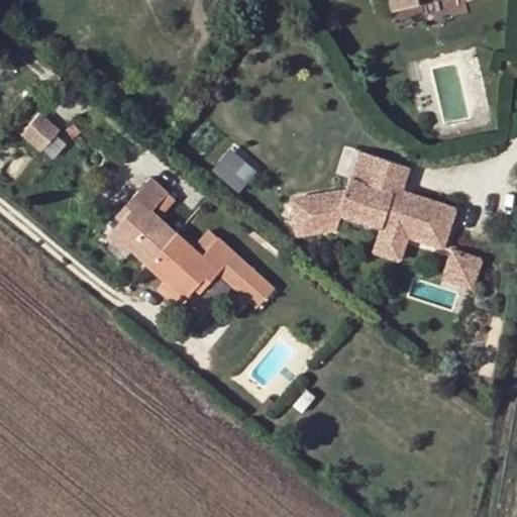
[(388,0),(391,9),(417,3),(416,0),(388,0)]
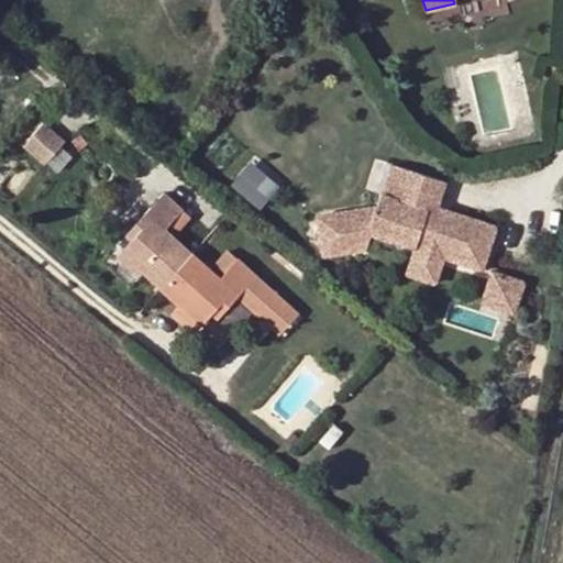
[(63,142),(32,113),(12,136),(43,165),(63,142)]
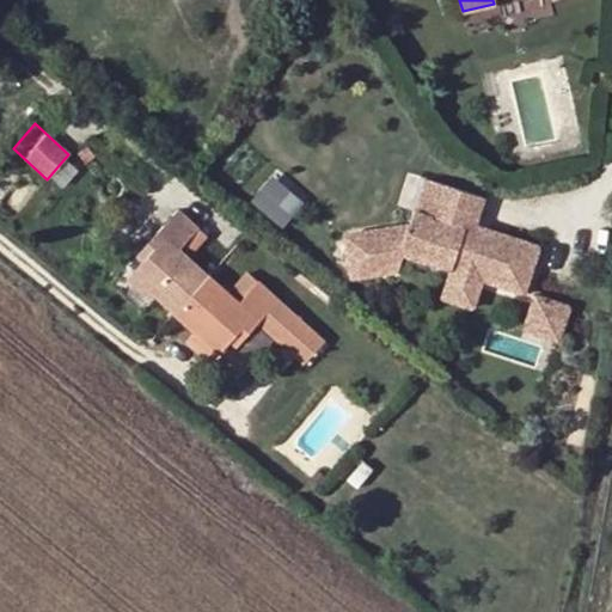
[(277,221),(300,199),(273,171),(250,195),(277,221)]
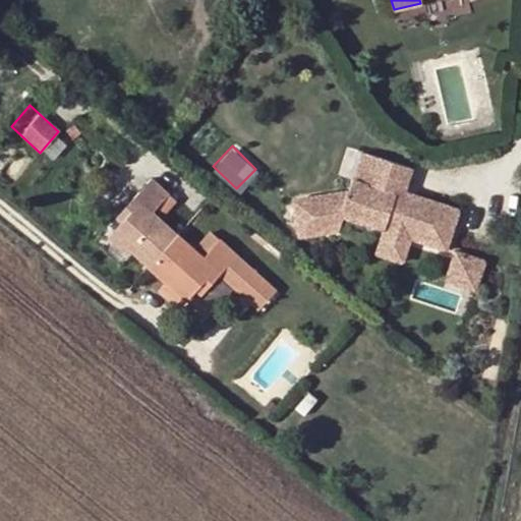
[(347,191),(291,199),(297,240),(339,234),(344,218),(384,231),(377,252),(402,261),(409,238),(449,250),(463,209),(407,190),(414,169),(360,151),(347,191)]
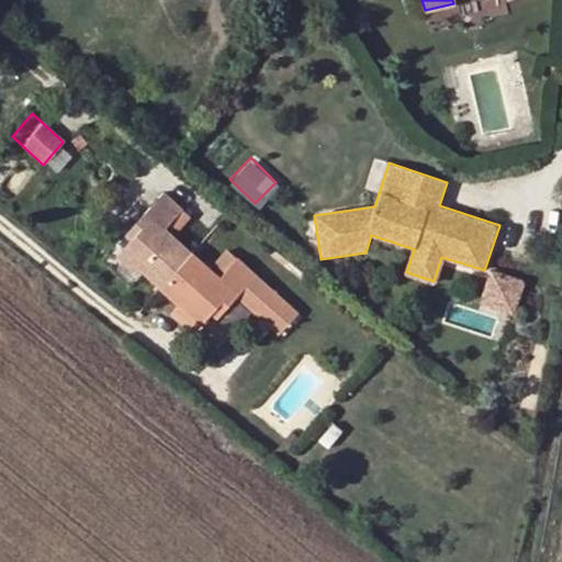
[(163,193),(133,226),(137,232),(130,240),(119,254),(141,273),(178,306),(199,325),(210,313),(218,304),(224,310),(235,298),(278,335),(296,314),(225,250),(209,268),(164,229),(166,226),(179,212),(181,210),(163,193)]
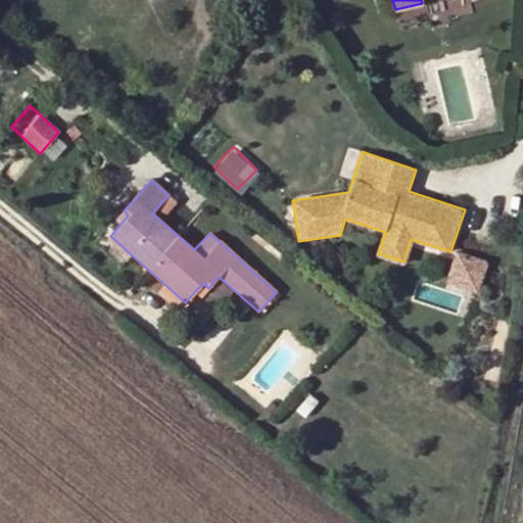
[(167,197),(154,210),(163,219),(176,204),(167,197)]
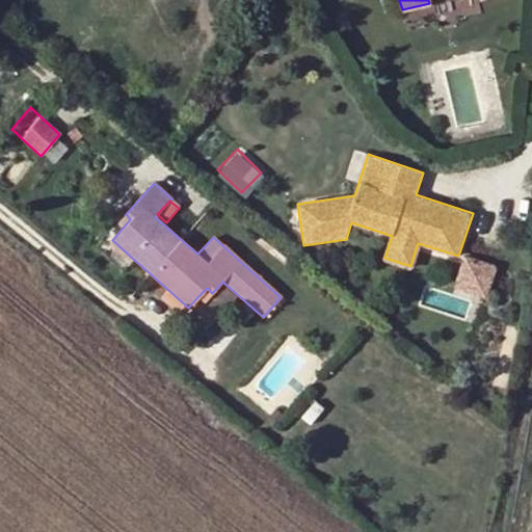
[(130,219),(126,214),(117,223),(123,228),(130,219)]
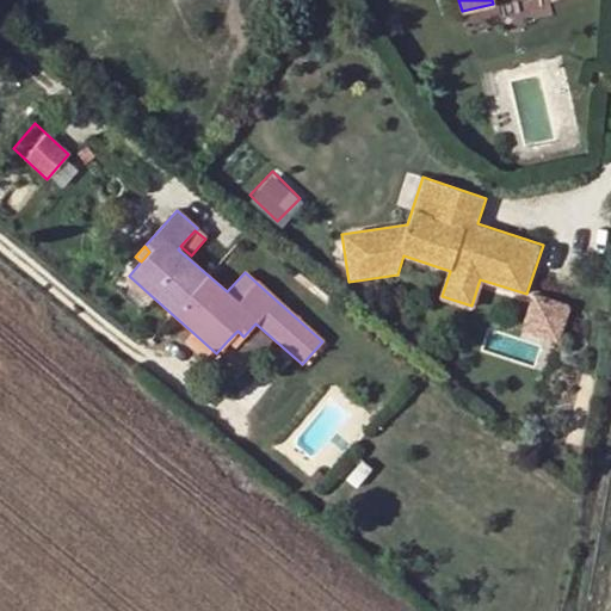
[(153,297),(129,276),(124,281),(148,302),(153,297)]
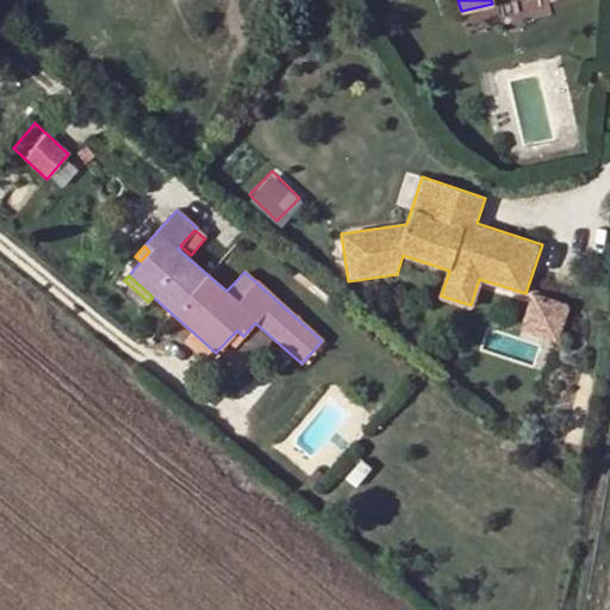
[(533,296),(522,329),(559,341),(570,306),(533,296)]
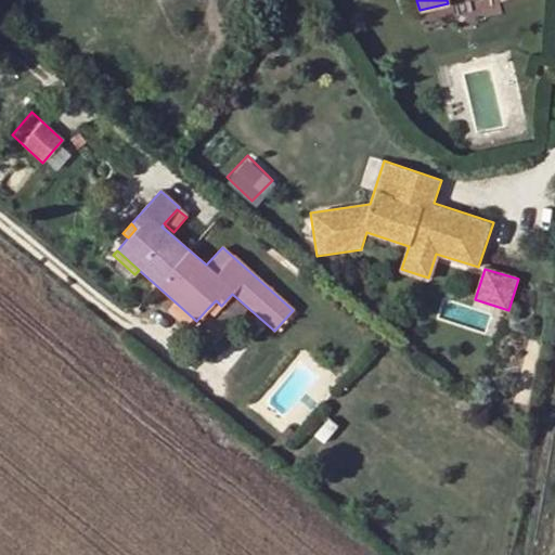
[(216,300),(207,309),(214,315),(221,306),(216,300)]
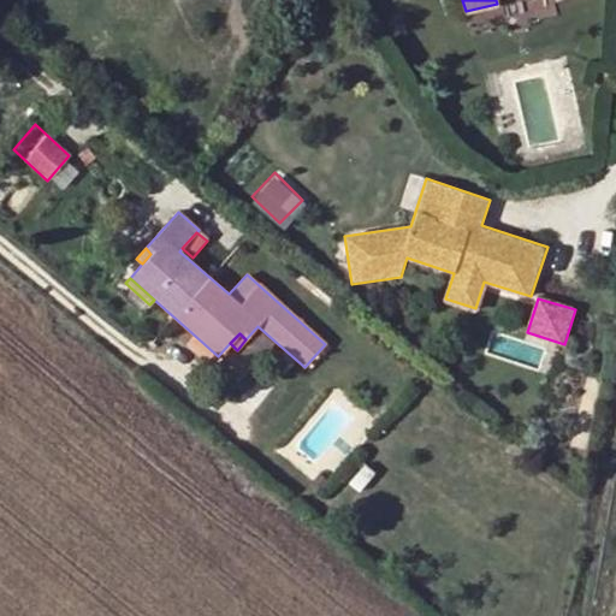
[(218,356),(195,336),(190,342),(213,362),(218,356)]
